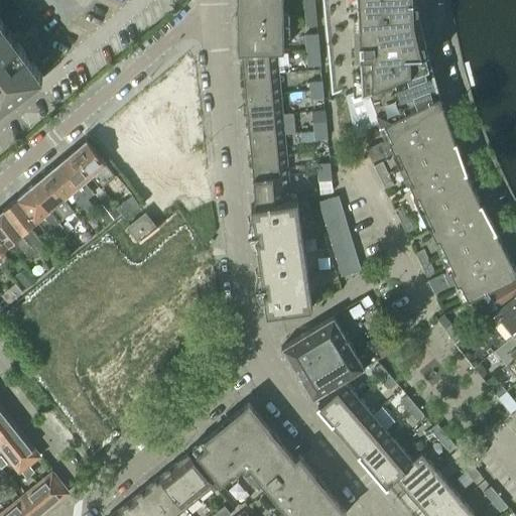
[(241,50),(242,50),(277,49),(284,49),(283,0),(237,0),(238,47),(241,50)]
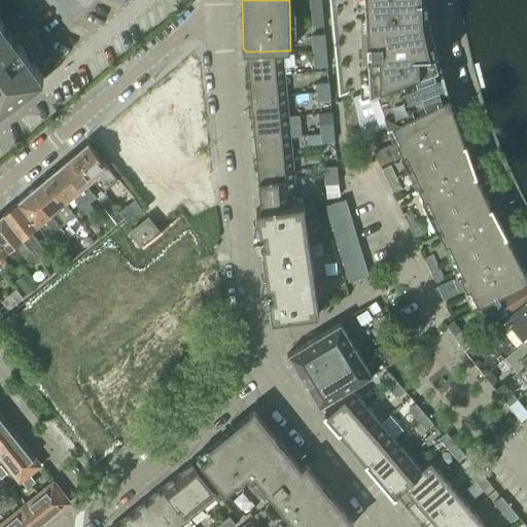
[(310,0),(310,8),(323,7),(322,0),(310,0)]
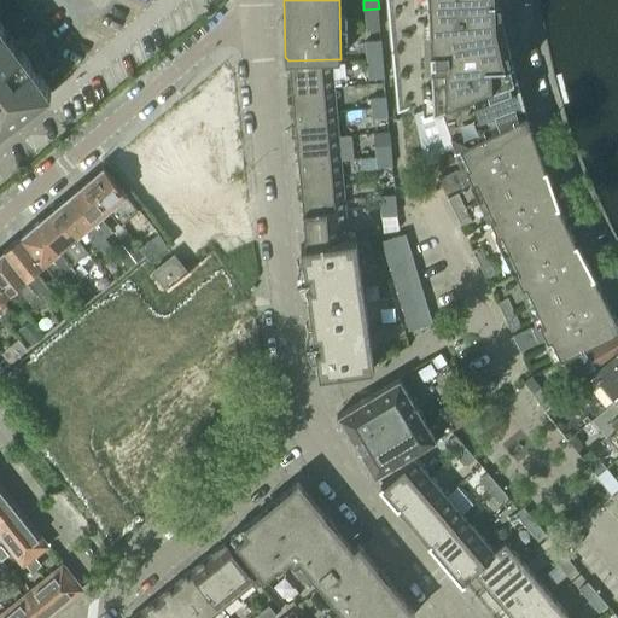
[(386,0),(397,114),(413,109),(414,112),(433,106),(516,75),(501,18),(500,0),(386,0)]
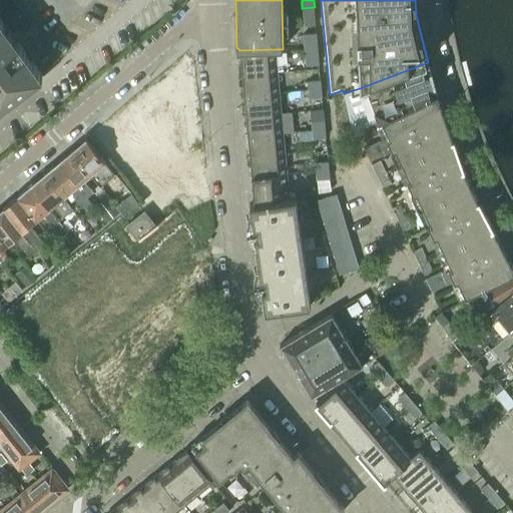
[(302,8),(303,17),(316,16),(315,7),(302,8)]
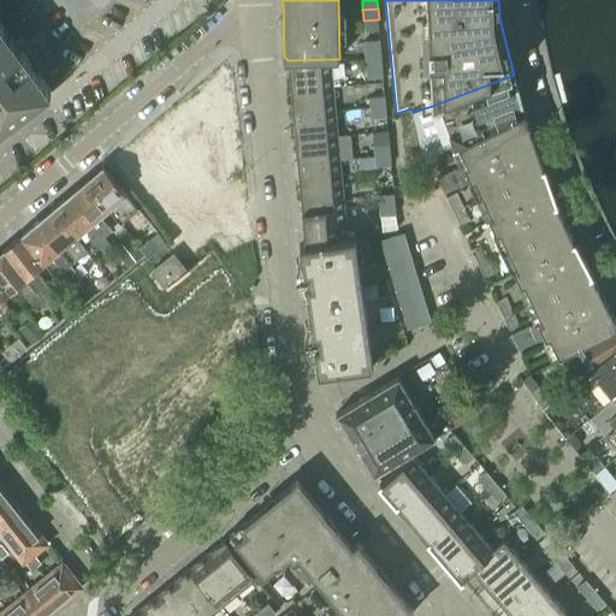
[(379,19),(363,21),(365,30),(379,29),(379,19)]
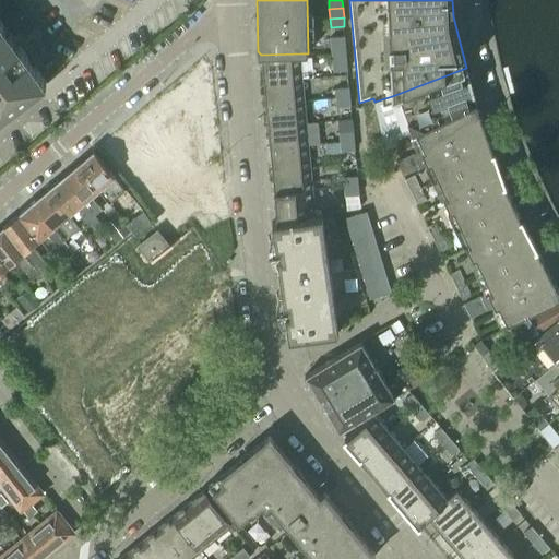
[(0,116),(45,82),(0,21),(0,116)]
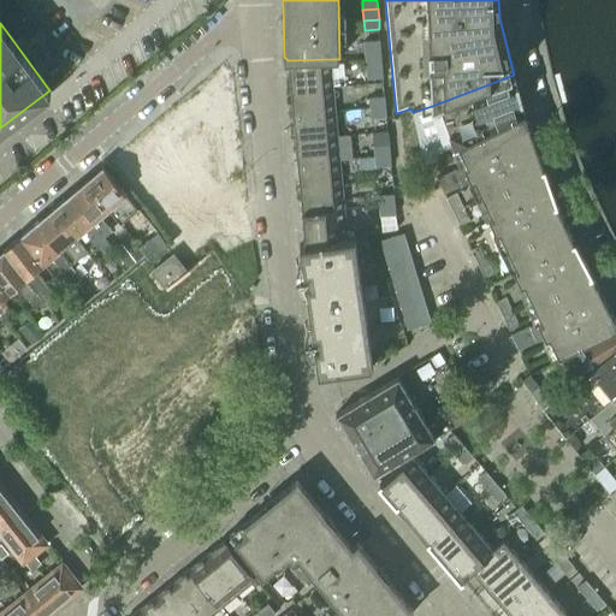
[(365,40),(366,51),(381,49),(380,39),(365,40)]
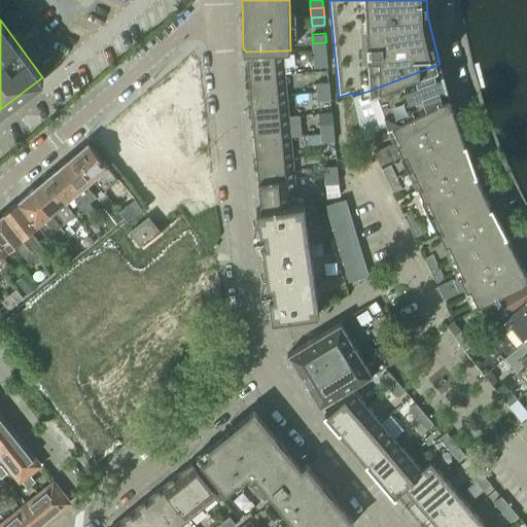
[(313,43),(314,50),(326,49),(326,42),(313,43)]
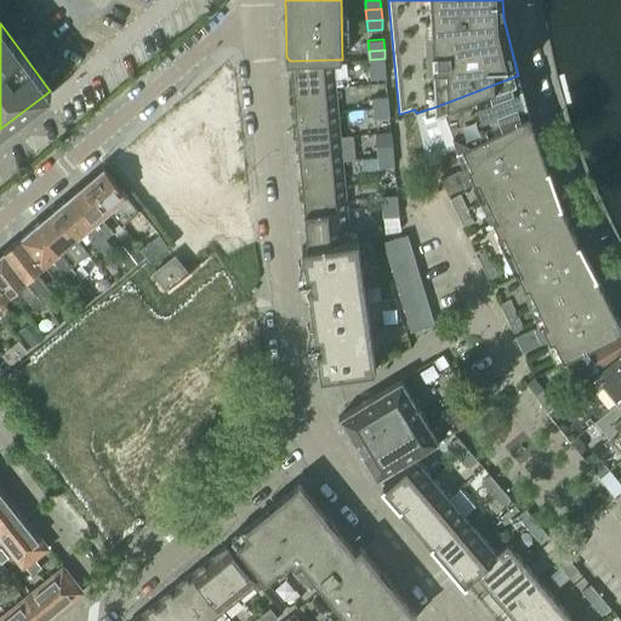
[(370,60),(370,68),(386,67),(385,58),(370,60)]
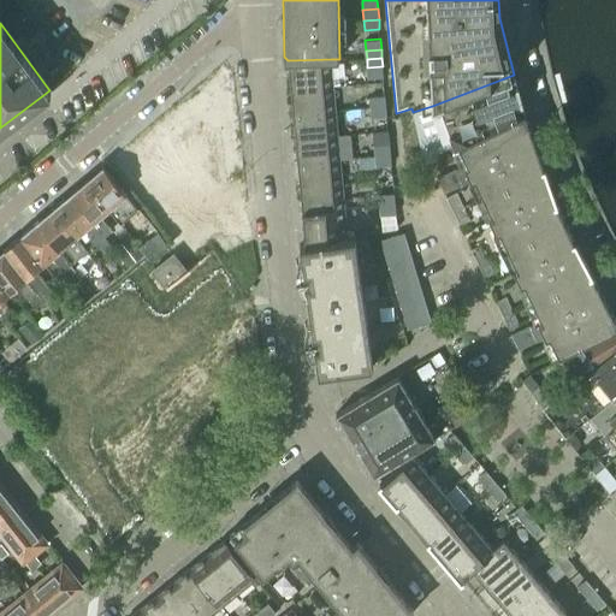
[(289,60),(291,89),(333,86),(331,59),(289,60)]
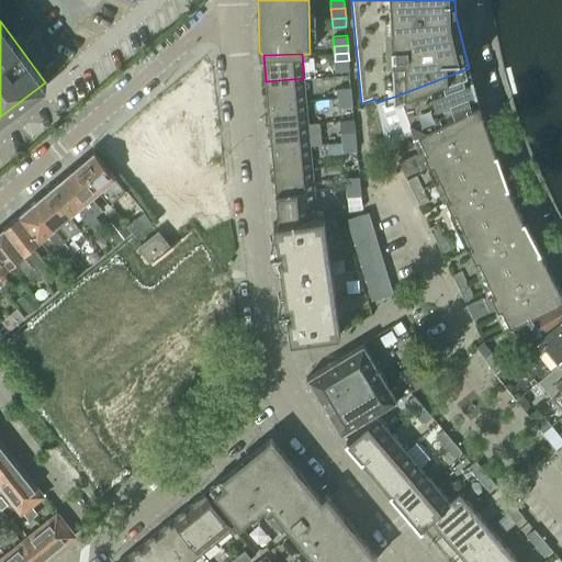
[(349,60),(335,62),(336,71),(350,70),(349,60)]
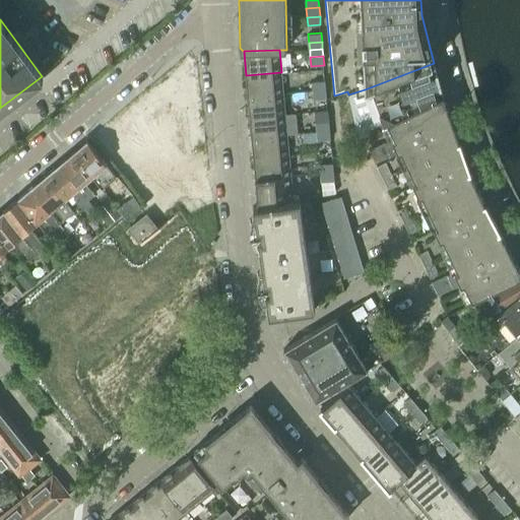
[(358,135),(387,121),(443,93),(441,86),(436,69),(434,63),(365,89),(348,94),(358,135)]
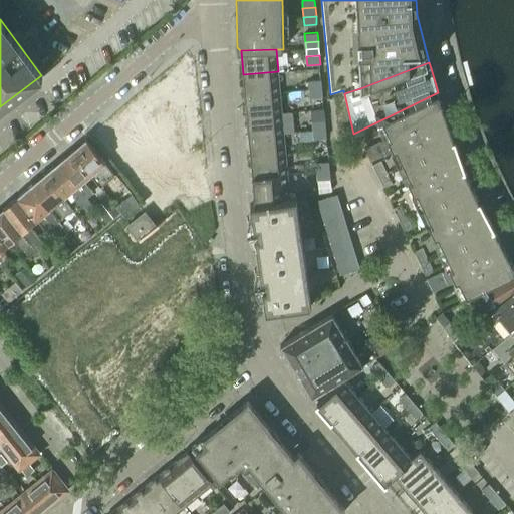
[(243,74),(245,95),(280,92),(278,71),(243,74)]
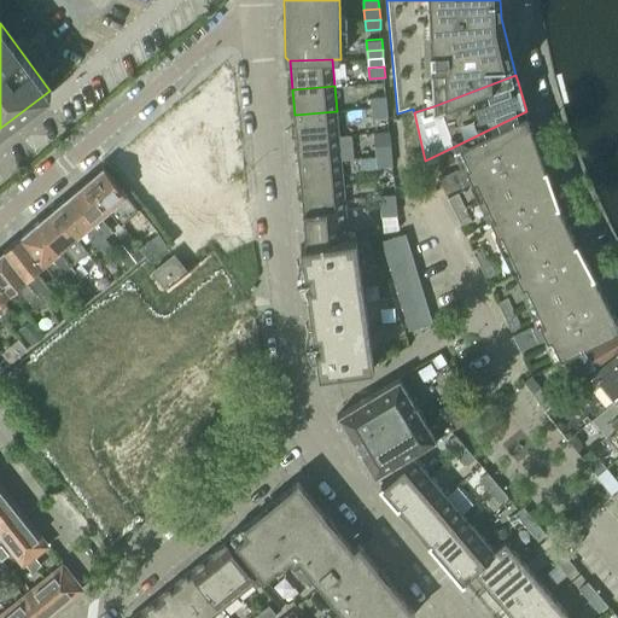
[(372,97),(372,108),(388,106),(386,95),(372,97)]
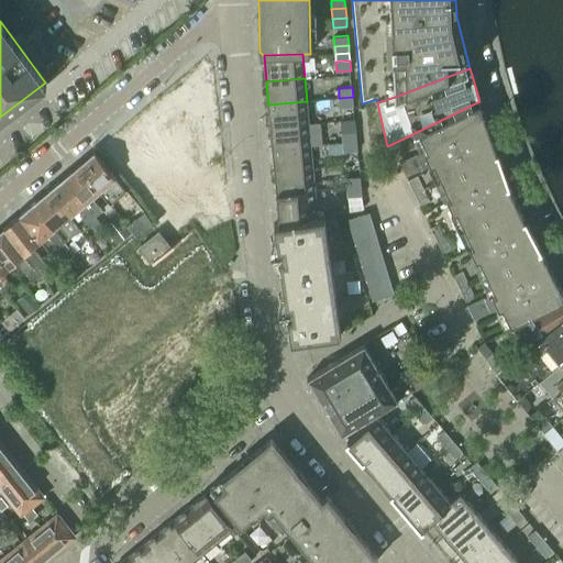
[(353,97),(339,98),(340,107),(354,106),(353,97)]
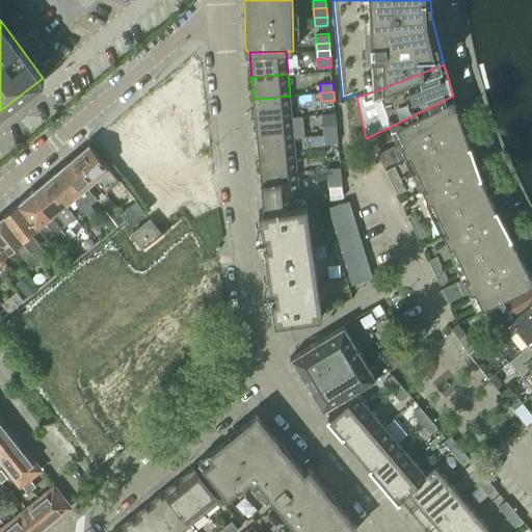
[(254,99),(255,120),(291,116),(290,96),(254,99)]
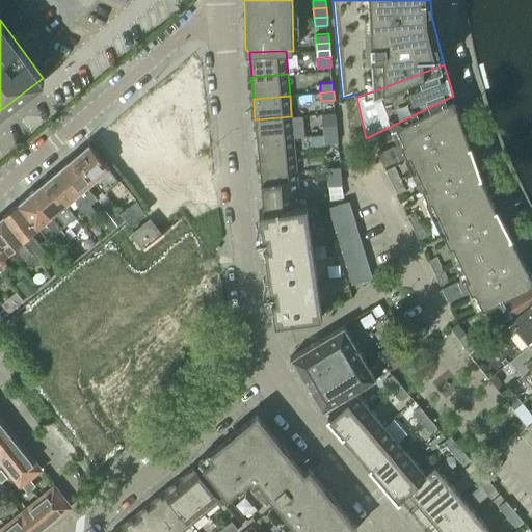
[(482,306),(501,297),(502,298),(531,282),(531,276),(496,208),(480,175),(454,99),(453,96),(396,124),(404,140),(377,153),(383,166),(410,154),(425,185),(422,187),(428,201),(431,198),(447,231),(444,232),(450,245),(453,244),(468,275),(442,288),(448,301),(475,289),(482,306)]
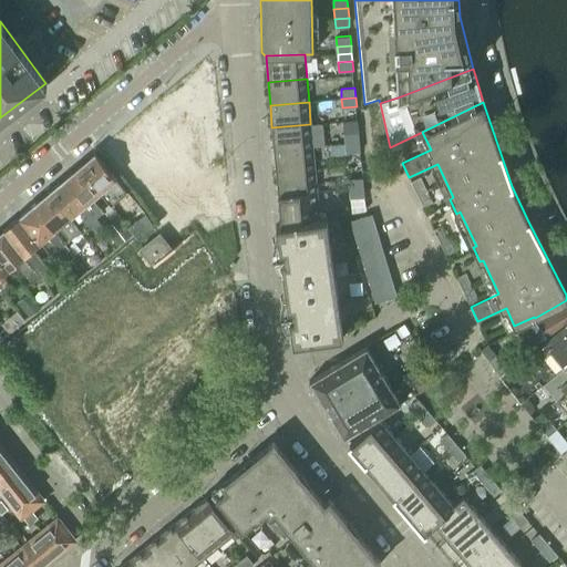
[(357,117),(342,120),(343,133),(358,131),(357,117)]
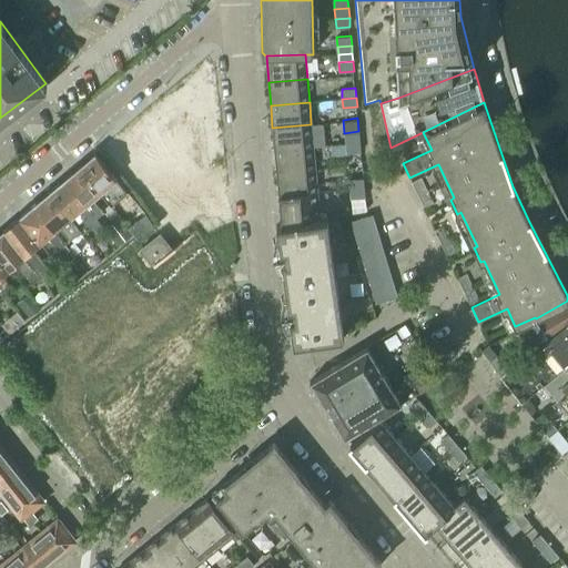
[(272,128),(274,150),(313,146),(311,124),(272,128)]
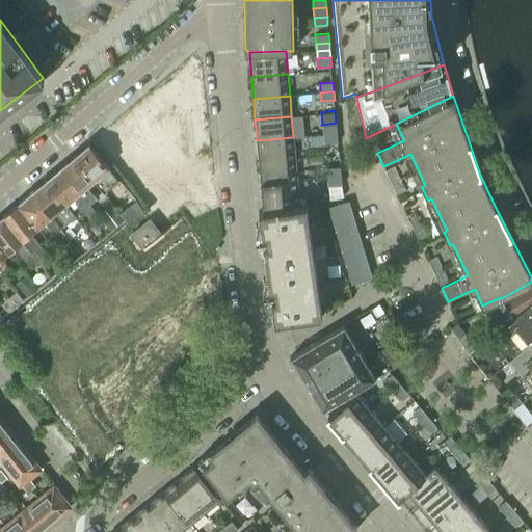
[(322,125),(323,133),(337,132),(336,123),(322,125)]
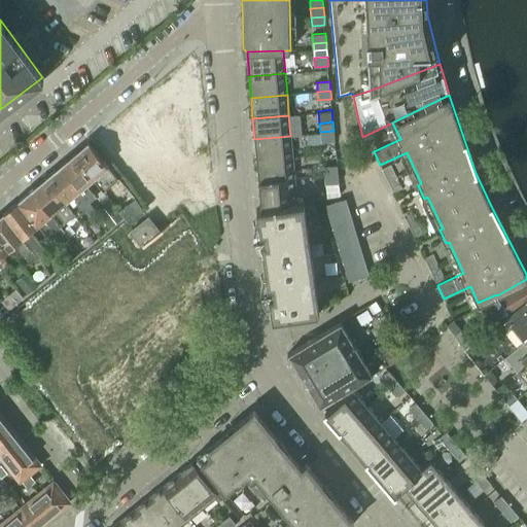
[(334,131),(320,132),(320,141),(335,141),(334,131)]
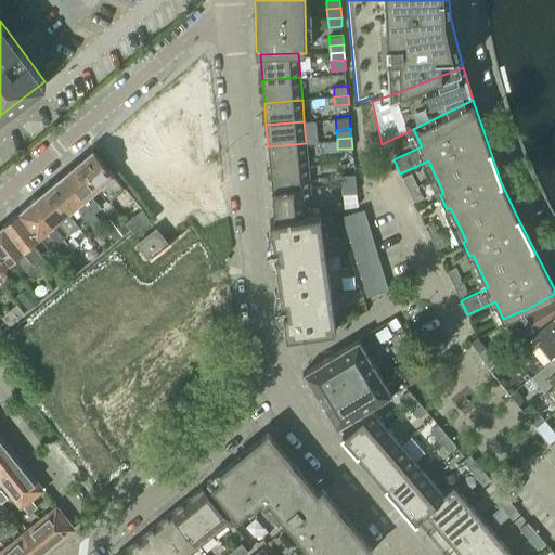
[(337,149),(337,139),(322,140),(323,151),(337,149)]
